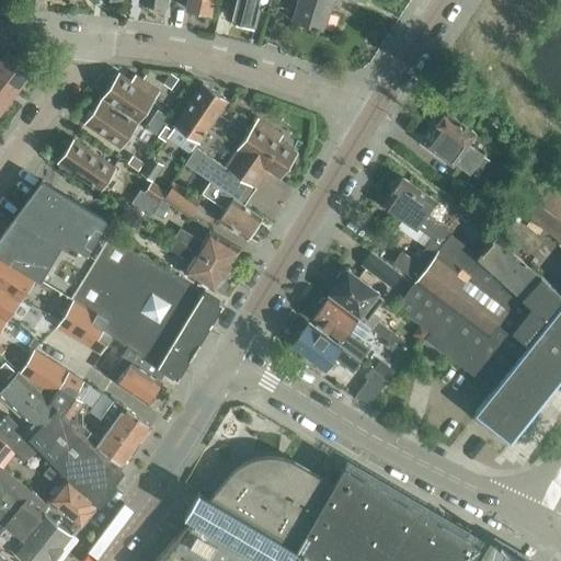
[(213,0),(187,0),(186,8),(210,12),(213,0)]
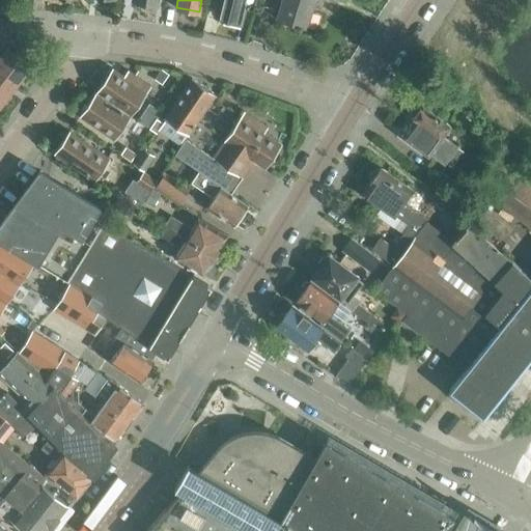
[(242,8),(243,0),(219,0),(216,16),(224,18),(223,22),(241,26),(245,9),(242,8)]
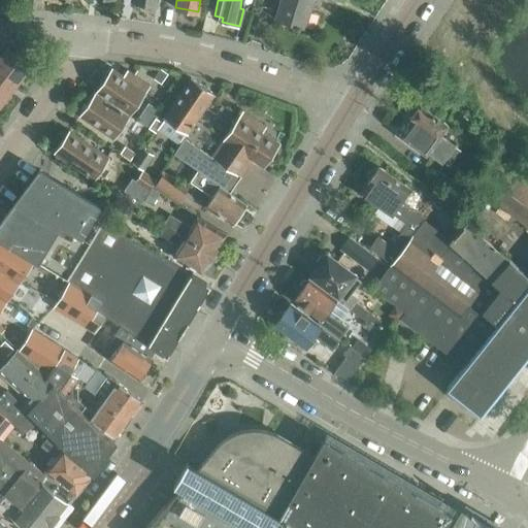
[(281,0),(275,19),(305,28),(312,0),(281,0)]
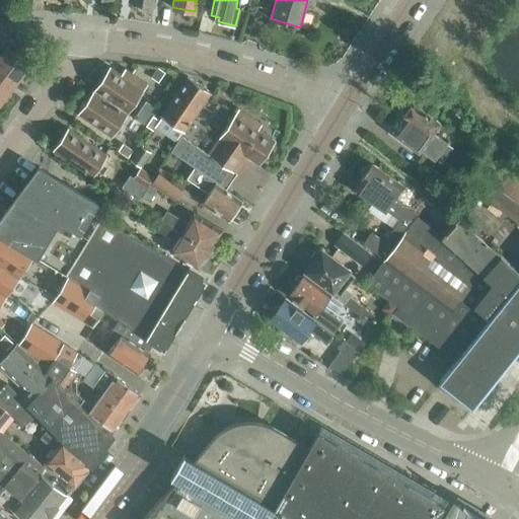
[(7,48),(0,56),(0,72),(15,83),(29,65),(7,48)]
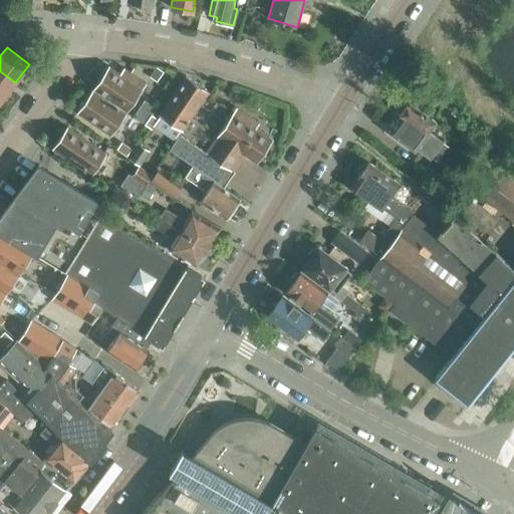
[(108,66),(93,89),(126,112),(147,83),(123,68),(119,73),(108,66)]
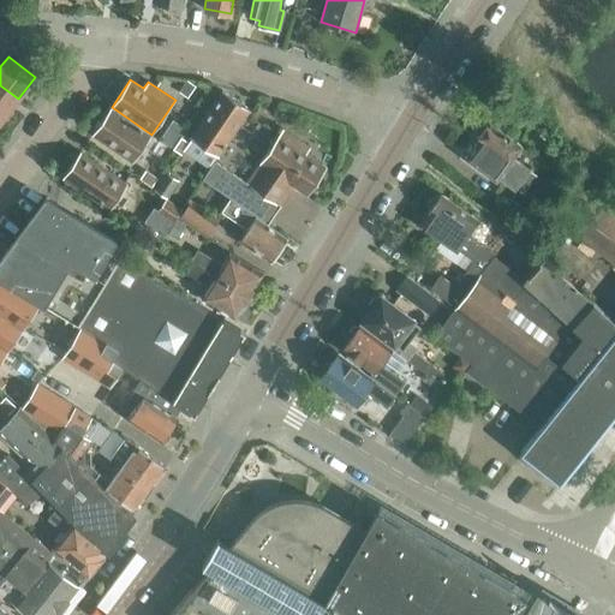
[(187,81),(179,91),(187,97),(196,85),(187,81)]
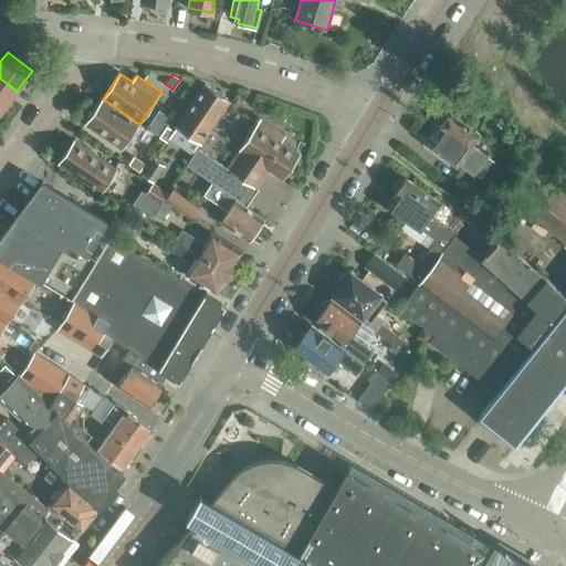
[(0,79),(0,112),(17,91),(0,79)]
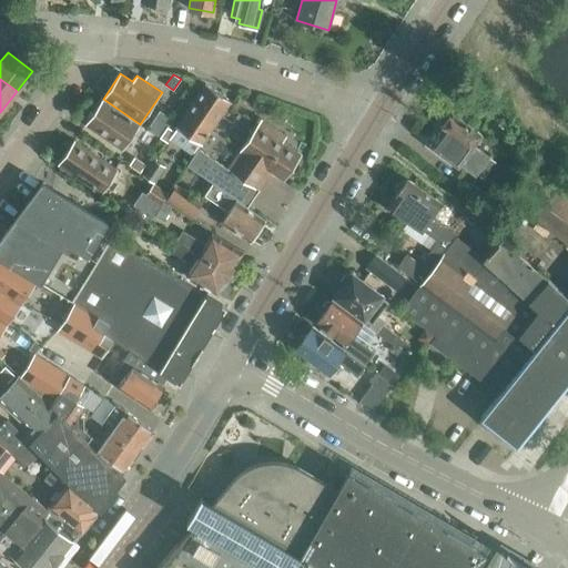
[(205,83),(175,127),(173,130),(166,125),(160,138),(168,142),(170,140),(192,154),(200,143),(201,144),(231,101),(205,83)]
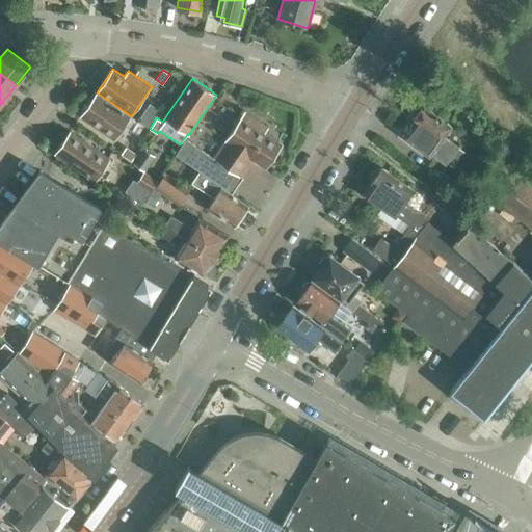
[(131,116),(97,92),(80,116),(114,140),(131,116)]
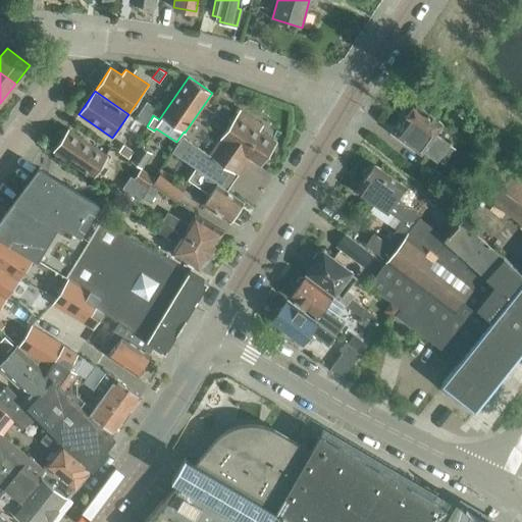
[(395,135),(420,154),(423,150),(436,160),(437,159),(448,165),(458,151),(435,134),(442,123),(415,103),(413,105),(408,106),(405,110),(406,115),(404,117),(406,119),(395,135)]
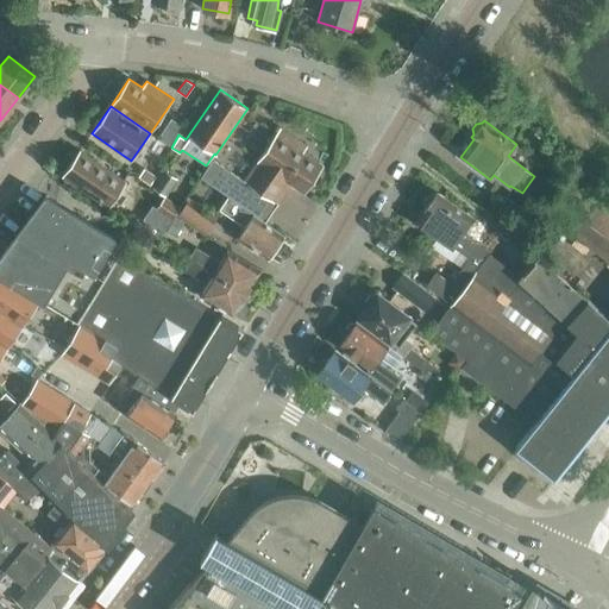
[(276,133),(255,165),(281,183),(284,180),(303,193),(322,165),(303,152),(307,146),(300,142),(296,148),(276,133)]
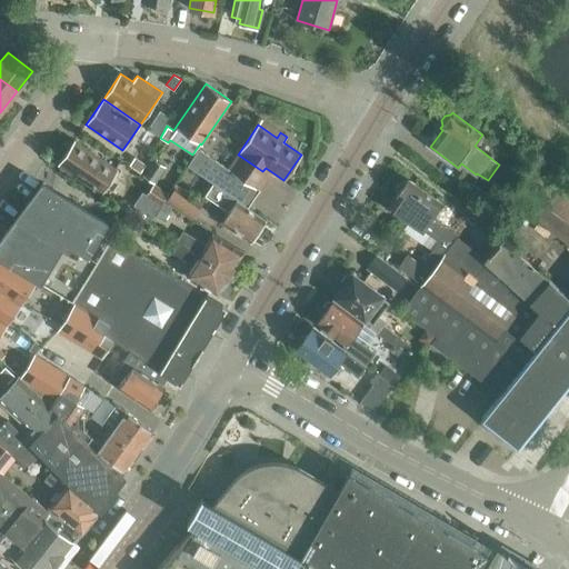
[(58,165),(101,193),(118,170),(75,140),(58,165)]
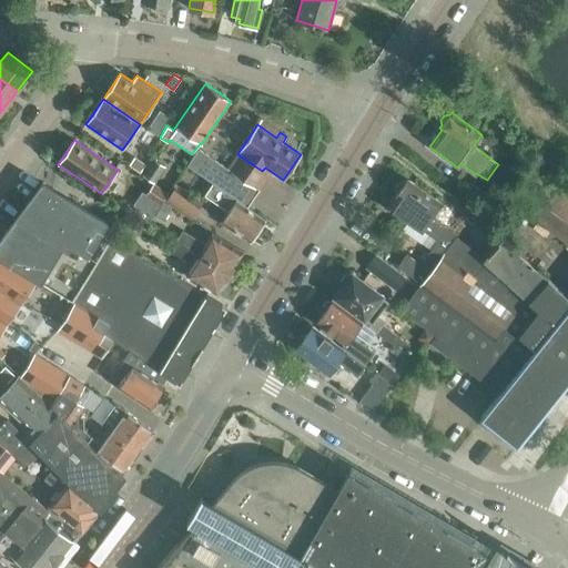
[(262,171),(237,154),(227,169),(199,149),(188,165),(247,206),(259,190),(253,185),(262,171)]
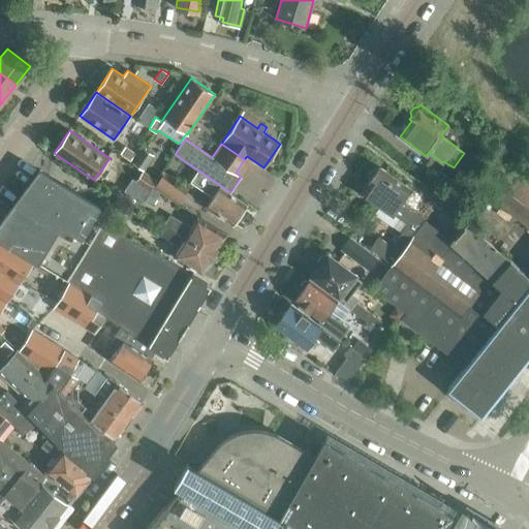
[(125,147),(120,153),(130,160),(135,154),(125,147)]
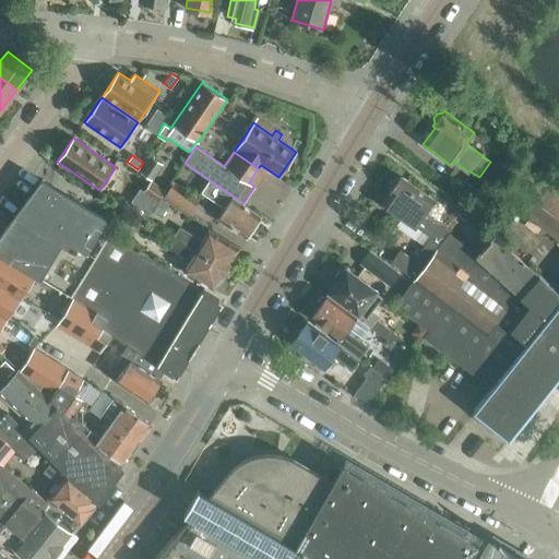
[(141,173),(151,179),(163,163),(152,156),(141,173)]
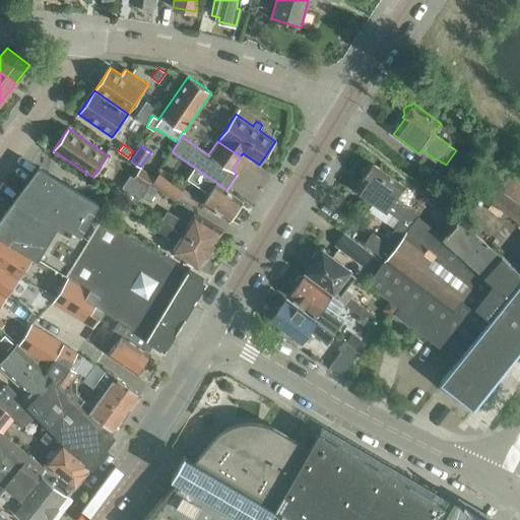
[(464,181),(519,221),(519,181),(483,154),(464,181)]
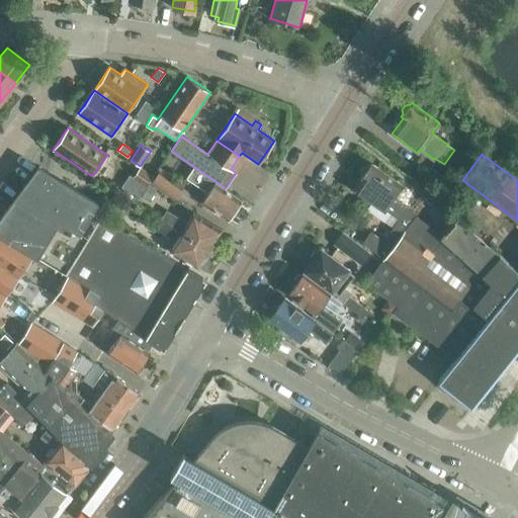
[(354,188),(384,209),(399,219),(383,241),(370,232),(362,243),(382,257),(415,213),(393,197),(402,184),(370,162),(369,164),(364,164),(360,171),(361,176),(360,177),(361,178),(354,188)]
